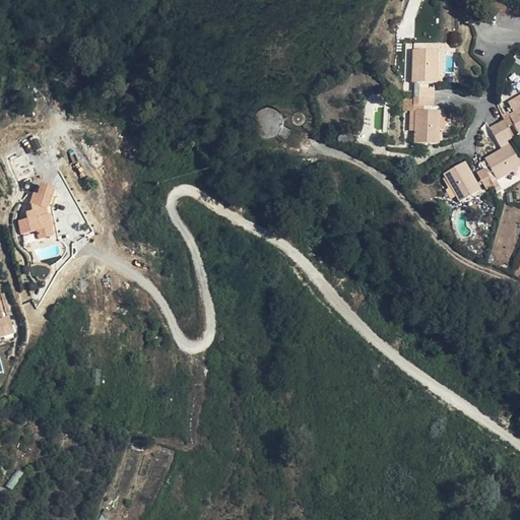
[(438,51),(414,50),(413,82),(415,82),(420,82),(437,83),(438,51)]
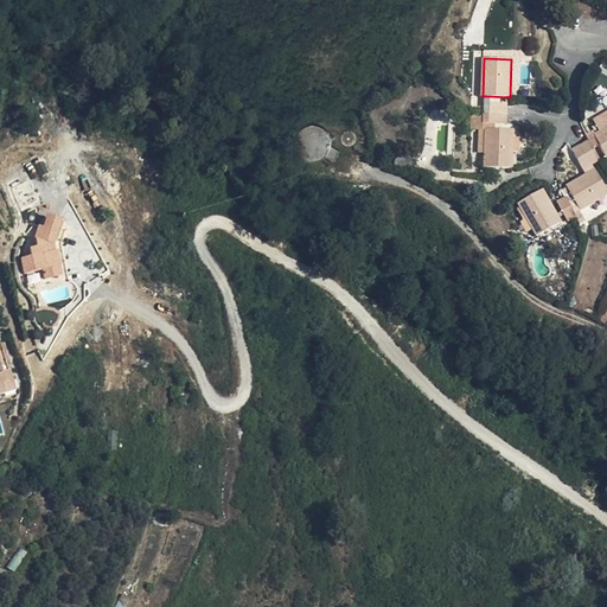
[(490,113),(508,114),(508,104),(508,103),(491,103),(490,103),(490,113)]
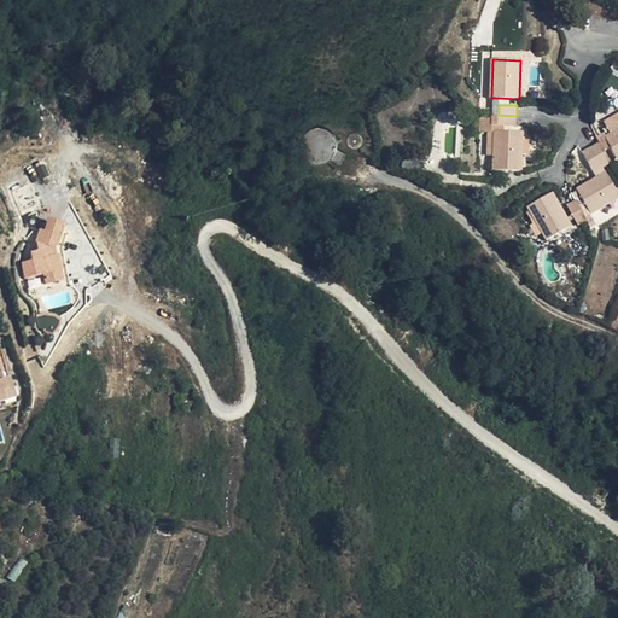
[(494,115),(493,115),(493,117),(481,117),(481,132),(489,132),(493,132),(493,126),(499,126),(499,115),(494,115)]
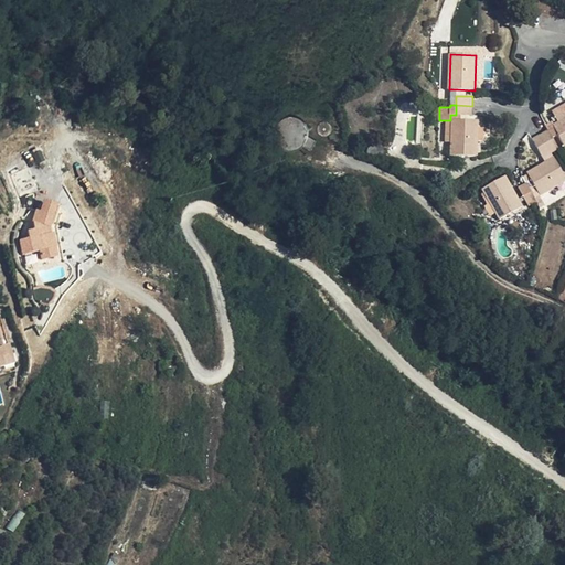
[(472,106),(456,105),(456,115),(460,115),(472,115),(472,106)]
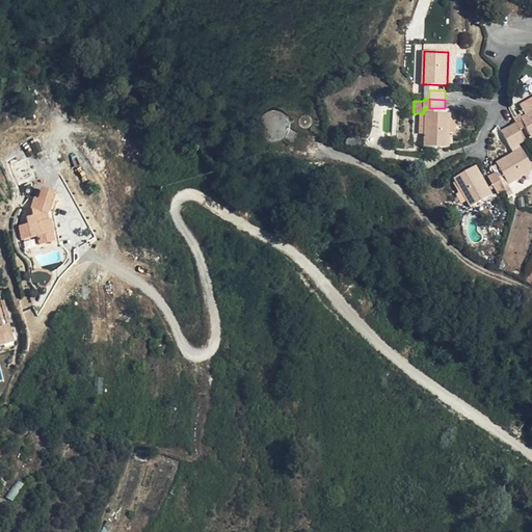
[(514,118),(517,124),(522,130),(526,127),(531,137),(531,100),(522,106),(523,109),(520,111),(522,114),(525,113),(527,115),(522,118),(521,115),(514,118)]
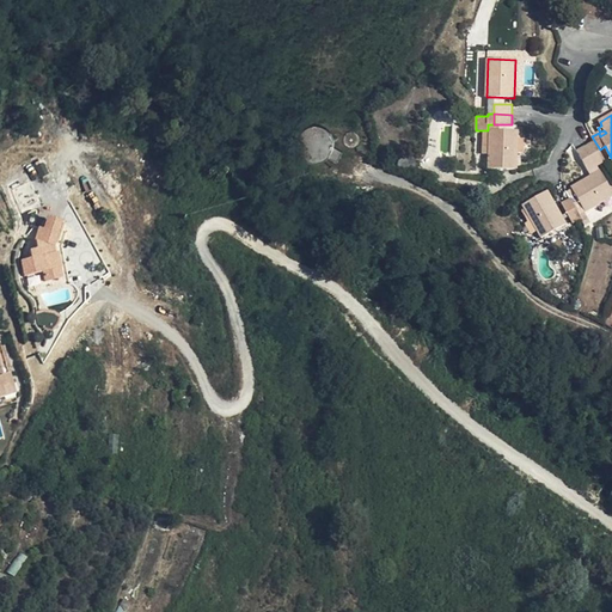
[(323,126),(318,126),(312,126),(308,128),(305,132),(301,136),(300,142),(300,147),(303,152),(305,155),(308,159),(313,161),(319,161),(324,160),(328,159),(329,157),(338,161),(344,153),(336,148),(336,142),(335,136),(331,132),(328,128),(323,126)]
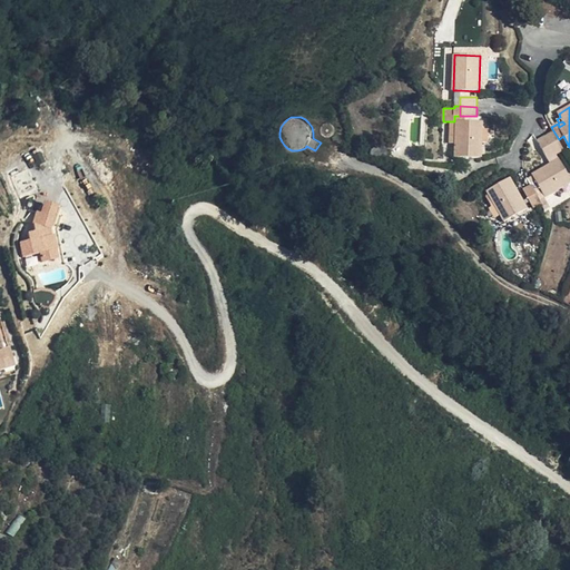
[(464,121),(457,121),(457,141),(455,157),(482,158),(482,141),(482,130),(482,121),(464,121)]
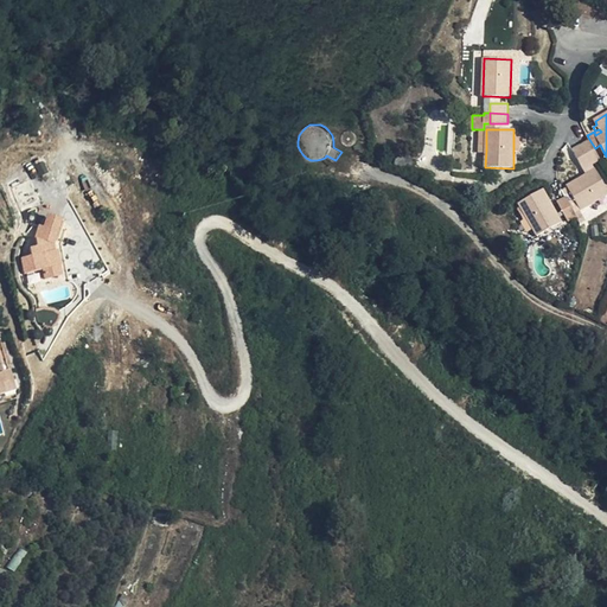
[(352,132),(349,131),(344,132),(343,134),(342,136),(342,141),(344,144),(345,145),(349,146),(352,145),(356,142),(357,140),(357,135),(356,133),(352,132)]
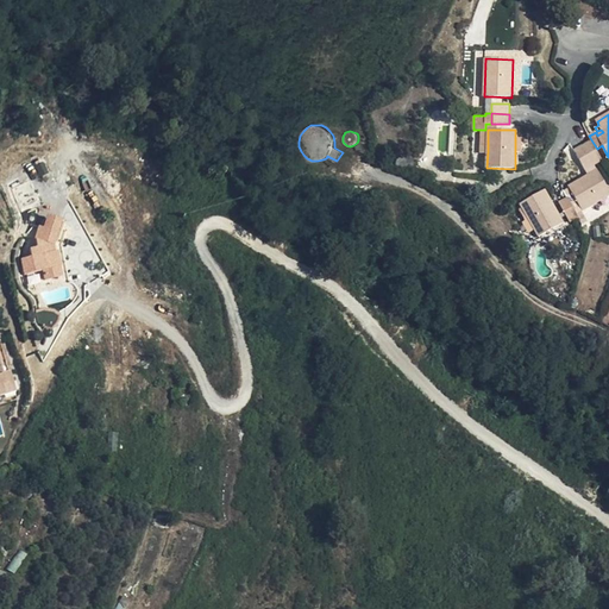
[(584,145),(595,165),(603,161),(597,149),(592,142),(584,145)]
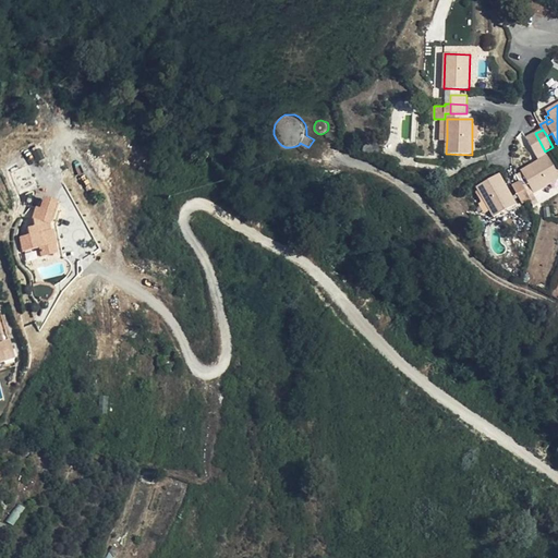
[(536,156),(545,152),(535,133),(525,138),(536,156)]
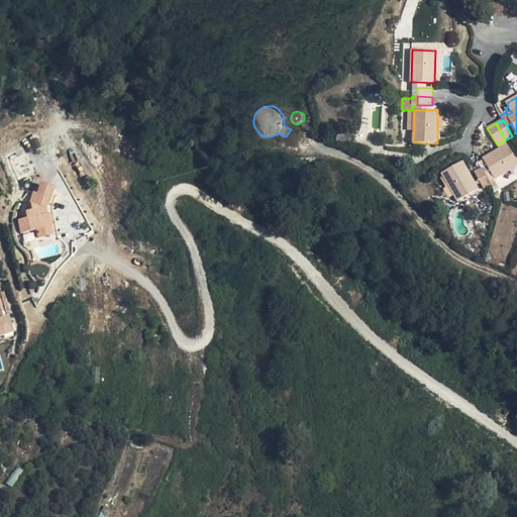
[(508,144),(505,140),(497,144),(500,149),(508,144)]
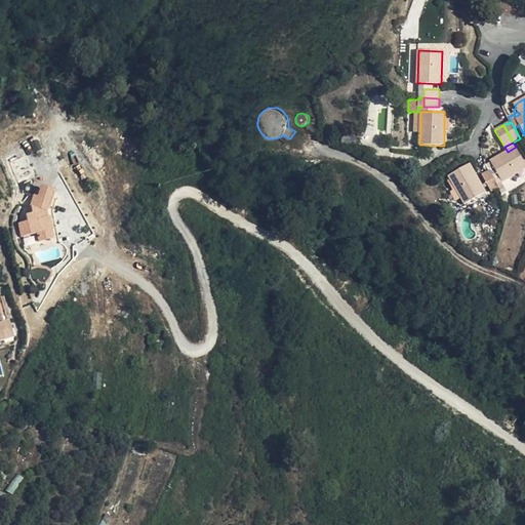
[(524,169),(524,164),(516,147),(508,152),(490,161),(502,183),(514,175),(524,169)]
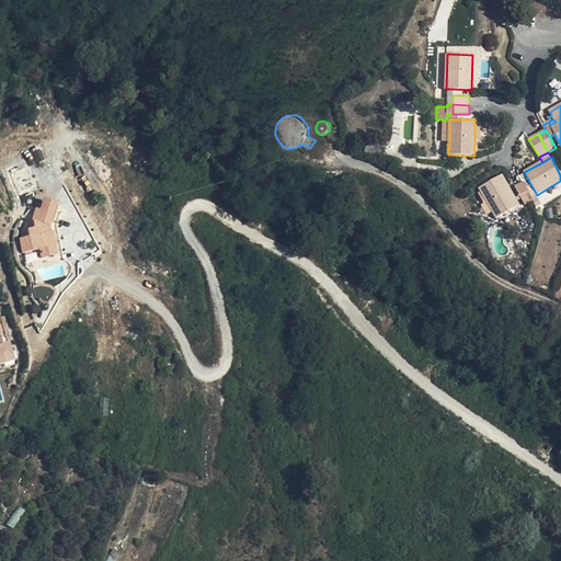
[(519,206),(502,175),(480,187),(482,191),(493,212),(496,218),(519,206)]
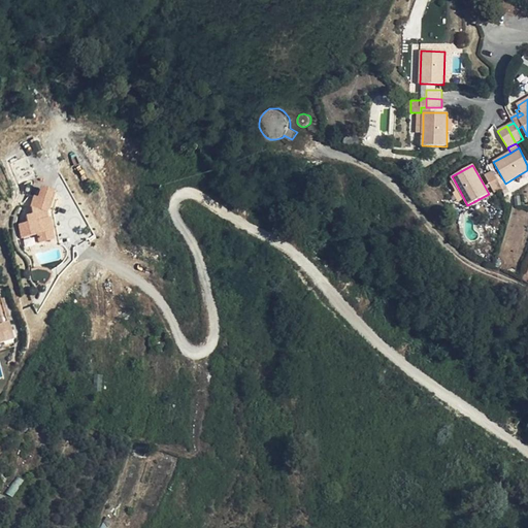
[(527,178),(527,170),(517,176),(521,183),(527,178)]
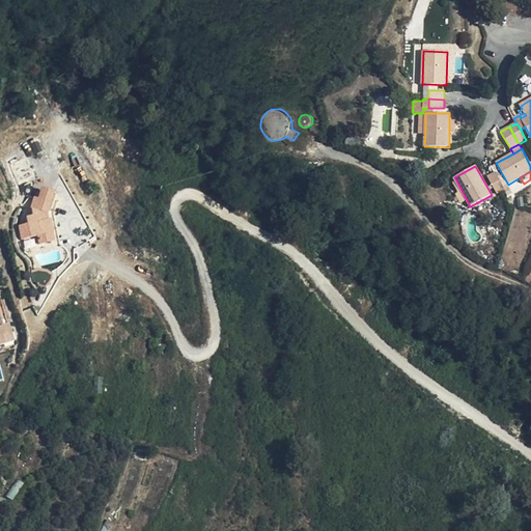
[(505,190),(496,173),(487,177),(498,195),(505,190)]
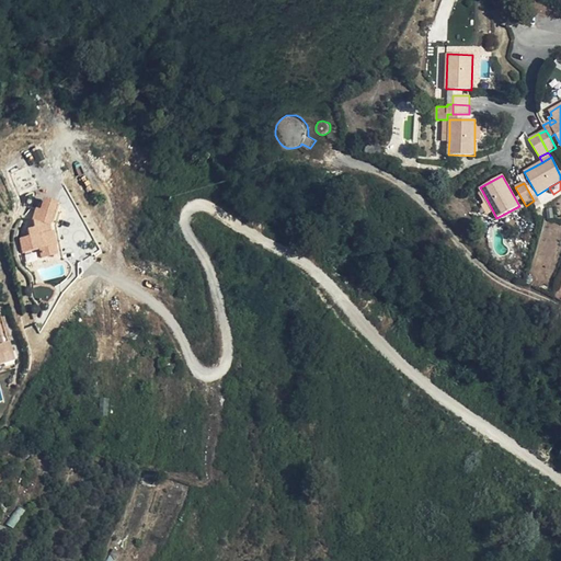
[(493,212),(482,191),(479,193),(484,203),(481,205),(487,215),(493,212)]
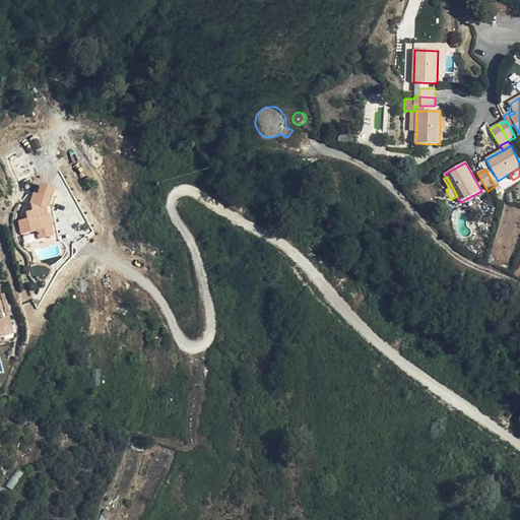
[(40,236),(51,233),(49,224),(52,223),(49,211),(44,213),(42,206),(46,207),(52,186),(41,183),(38,192),(34,191),(29,202),(31,209),(25,211),(26,217),(19,219),(22,232),(38,228),(40,236)]
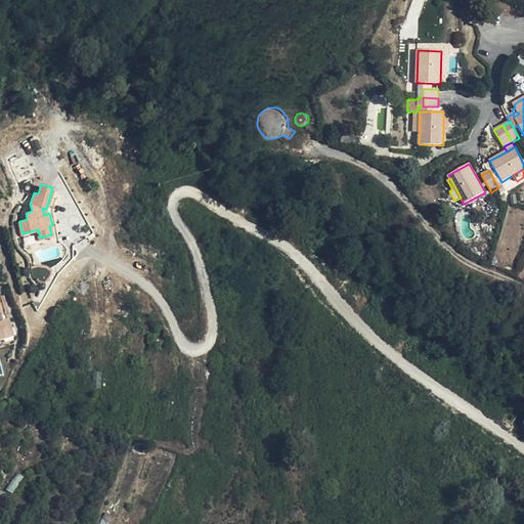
[(56,189),(52,187),(46,209),(42,208),(44,215),(49,213),(52,225),(49,226),(51,234),(59,232),(53,209),(51,208),(56,189)]
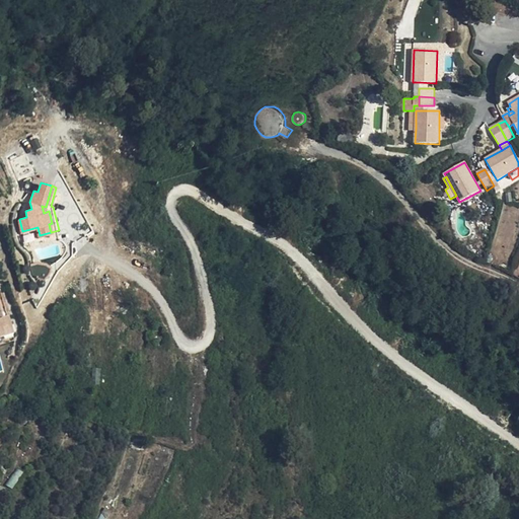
[(60,307),(55,305),(55,307),(51,314),(56,316),(60,307)]
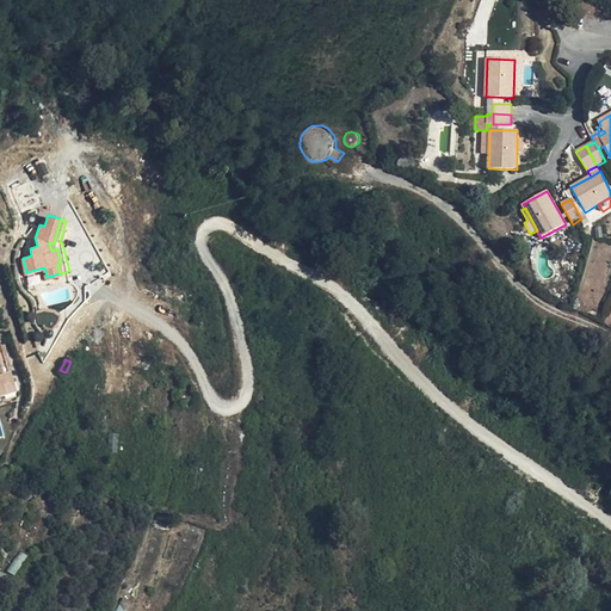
[(14,395),(8,374),(4,375),(6,386),(2,387),(6,397),(14,395)]
